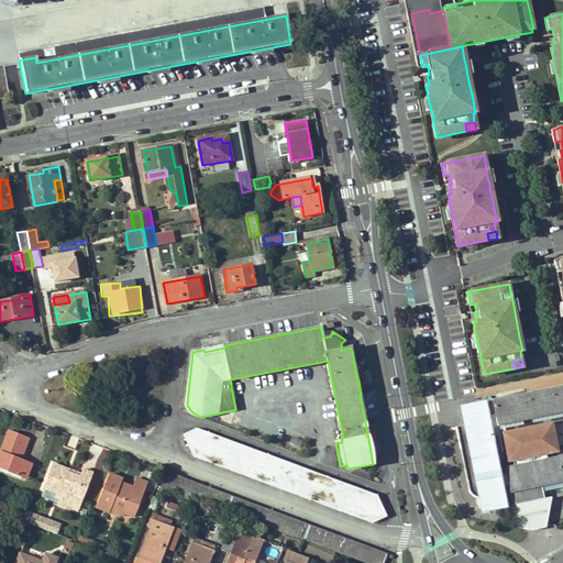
[(540,417),(562,411),(562,386),(536,392),(540,417)]
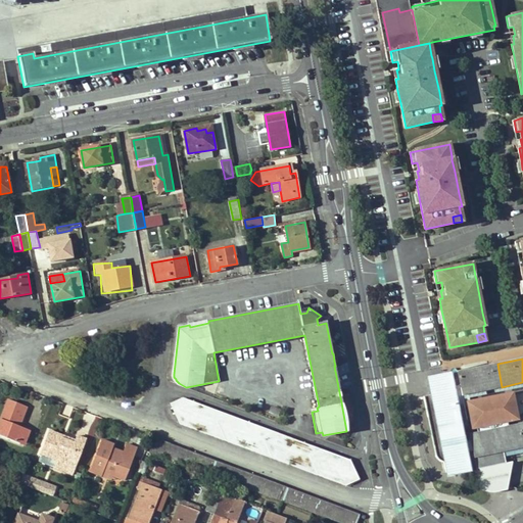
[(459,380),(462,395),(502,387),(497,364),(458,372),(459,380)]
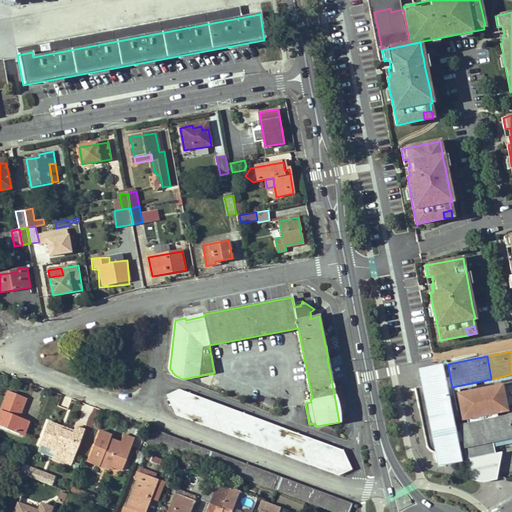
[(452,387),(449,372),(438,374),(437,366),(420,369),(423,387),(415,388),(427,446),(428,448),(430,450),(432,451),(435,452),(438,452),(440,464),(460,460),(456,442),(463,441),(461,429),(454,430),(451,412),(457,411),(452,387)]
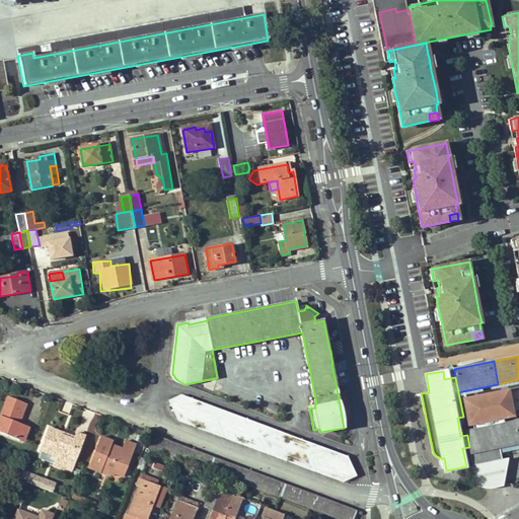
[(311,443),(304,446),(304,445),(301,440),(301,439),(295,442),(292,436),(287,439),(284,433),(277,436),(274,430),(269,432),(266,427),(265,426),(260,429),(257,424),(255,423),(250,426),(248,420),(247,420),(241,422),(238,417),(237,416),(232,419),(229,414),(228,413),(222,416),(220,410),(219,410),(214,412),(211,406),(205,409),(203,403),(202,402),(196,405),(193,399),(192,399),(186,401),(182,395),(171,400),(180,421),(187,418),(190,425),(196,422),(199,428),(205,425),(208,431),(214,428),(217,435),(223,432),(226,438),(231,436),(234,441),(241,438),(243,445),(249,442),(252,448),(258,445),(262,451),(268,449),(270,454),(277,451),(280,458),(286,455),(289,461),(295,459),(298,464),(304,461),(307,468),(313,465),(316,471),(322,468),(324,474),(331,472),(334,478),(341,475),(343,482),(350,478),(357,475),(351,462),(350,462),(347,456),(341,459),(339,453),(331,456),(329,449),(322,452),(320,447),(313,449),(311,443)]
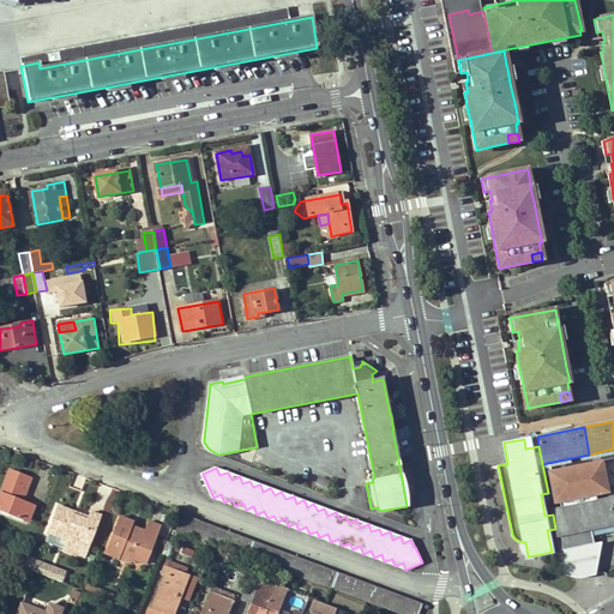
[(22,499),(26,488),(29,489),(34,477),(12,469),(0,498),(0,510),(24,521),(31,503),(25,500),(22,499)]
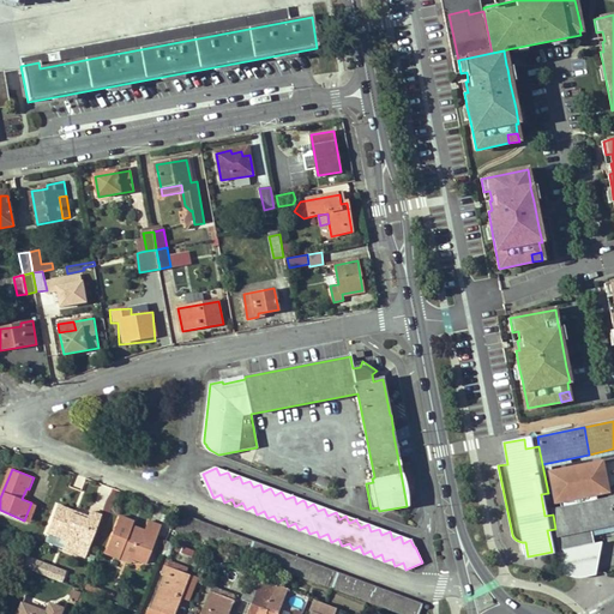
[(559,546),(591,540),(589,529),(613,524),(613,495),(552,509),(553,515),(555,529),(559,546)]
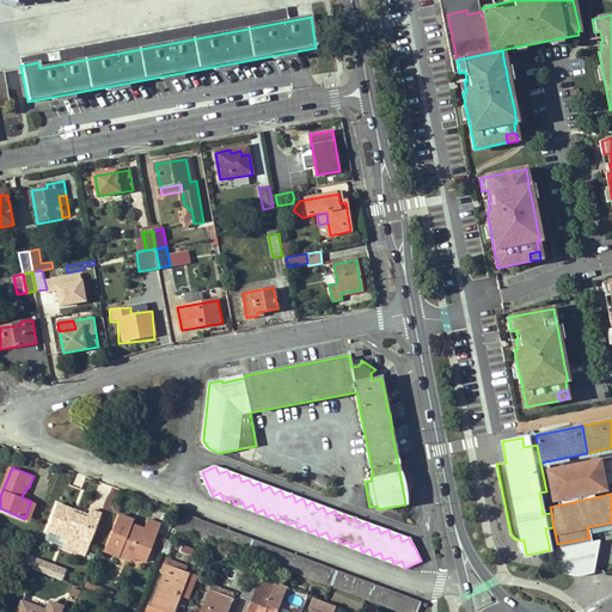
[(36,503),(31,501),(24,519),(29,521),(36,503)]
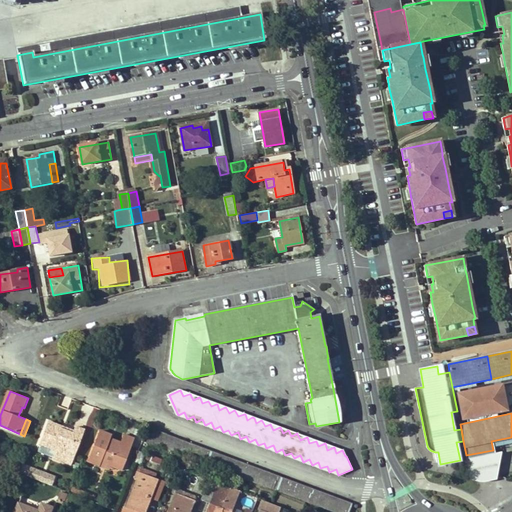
[(62,427),(48,421),(40,444),(57,451),(75,458),(85,430),(76,427),(74,431),(73,434),(61,429),(62,427)]
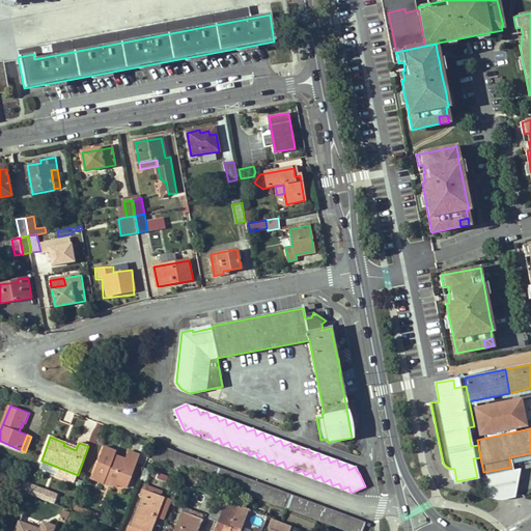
[(162,446),(155,443),(149,456),(172,465),(179,467),(186,470),(194,473),(216,481),(238,490),(267,500),(281,506),(346,530),(347,530),(362,530),(366,522),(344,513),(337,511),(323,506),(315,503),(301,498),(285,493),(272,486),(264,484),(243,476),(235,473),(228,471),(221,468),(214,465),(199,459),(176,451),(162,446)]
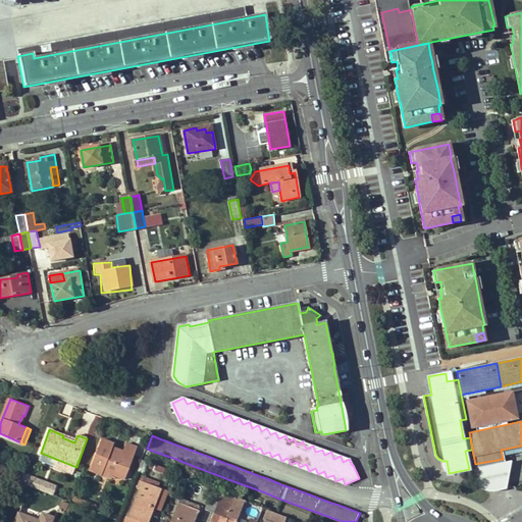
[(104,476),(105,471),(114,475),(124,479),(137,448),(127,444),(124,452),(123,455),(116,452),(114,456),(110,454),(112,448),(114,444),(103,439),(91,471),(104,476)]
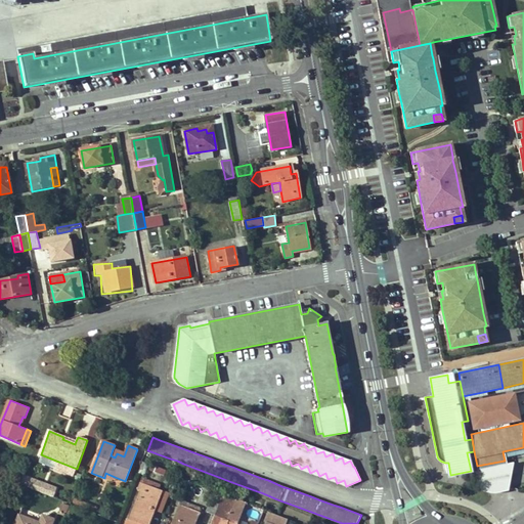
[(77,469),(58,462),(55,469),(74,475),(77,469)]
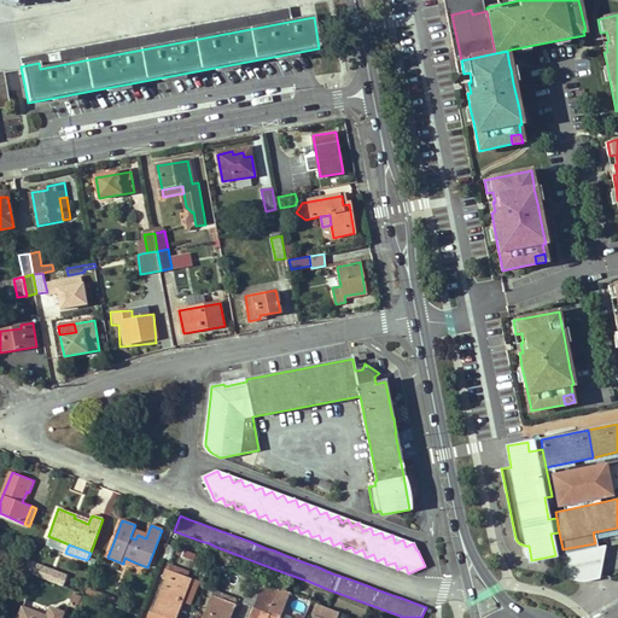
[(36,564),(33,573),(63,586),(66,576),(36,564)]
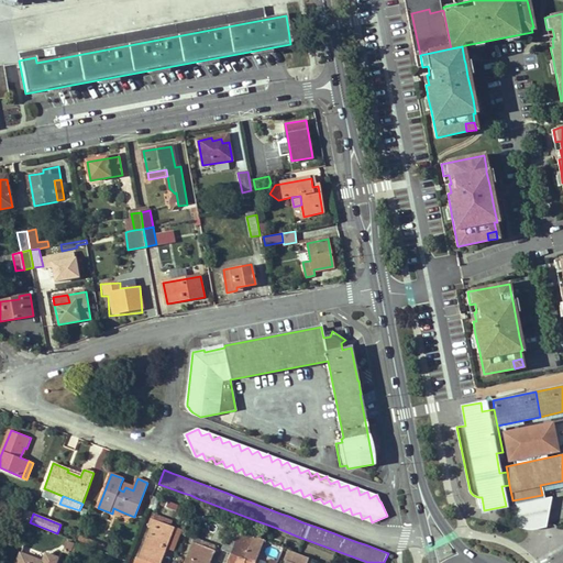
[(154,514),(152,519),(170,526),(173,521),(154,514)]
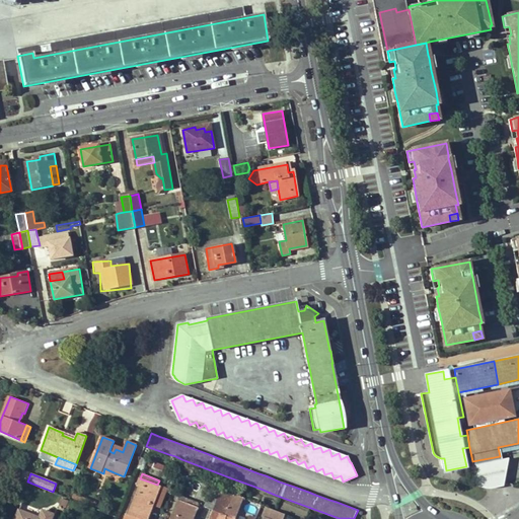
[(127,513),(124,518),(147,518),(154,503),(151,502),(154,494),(163,497),(166,488),(157,485),(140,478),(137,487),(140,488),(129,514),(127,513)]
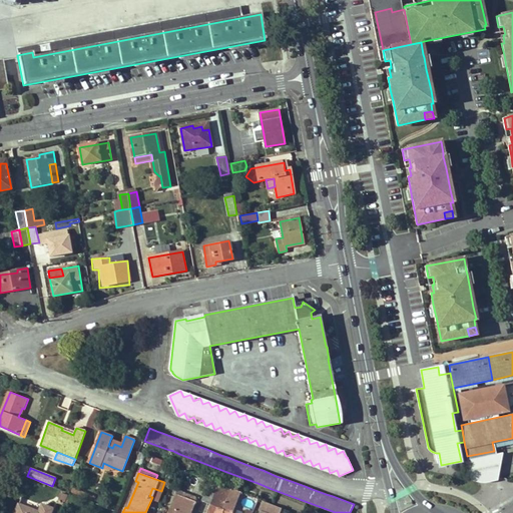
[(201,501),(210,504),(218,483),(210,480),(201,501)]
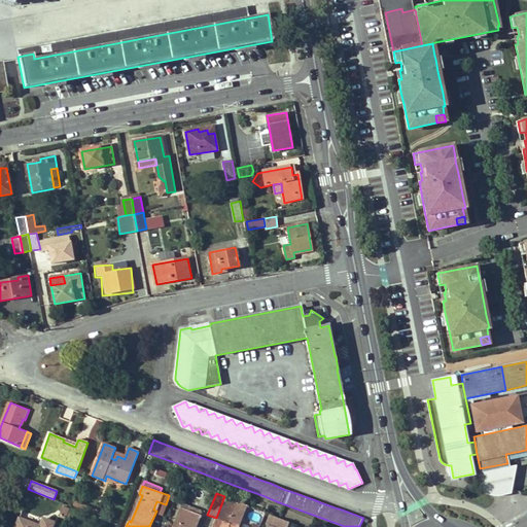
[(224,496),(216,518),(222,521),(219,526),(238,526),(246,505),(224,496)]
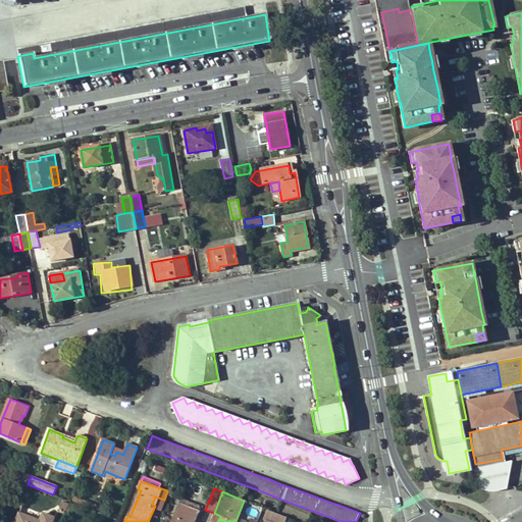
[(155,497),(152,505),(155,506),(160,508),(164,500),(155,497)]
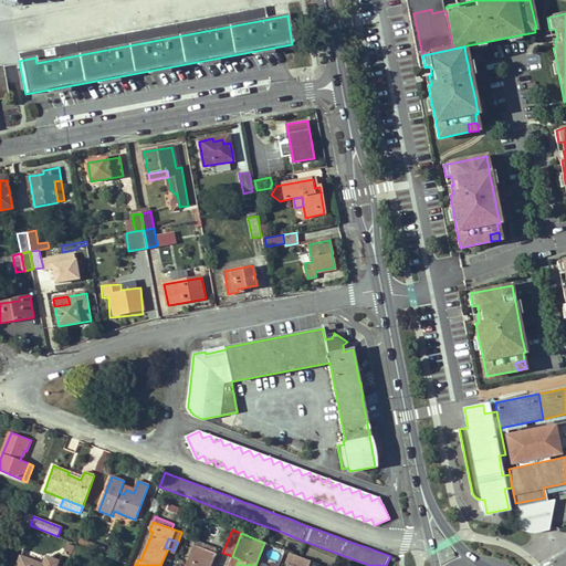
[(196,540),(195,545),(213,552),(215,547),(196,540)]
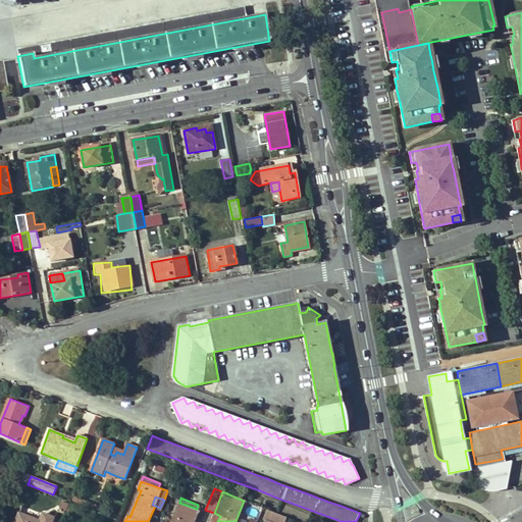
[(60,509),(65,511),(68,504),(63,502),(60,509)]
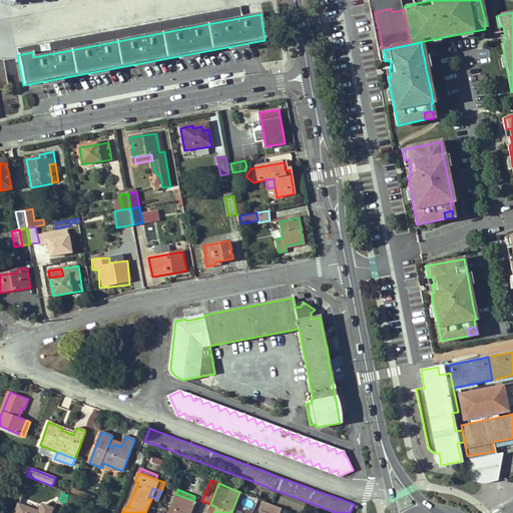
[(172,510),(171,512),(187,512),(193,500),(176,494),(170,509),(172,510)]
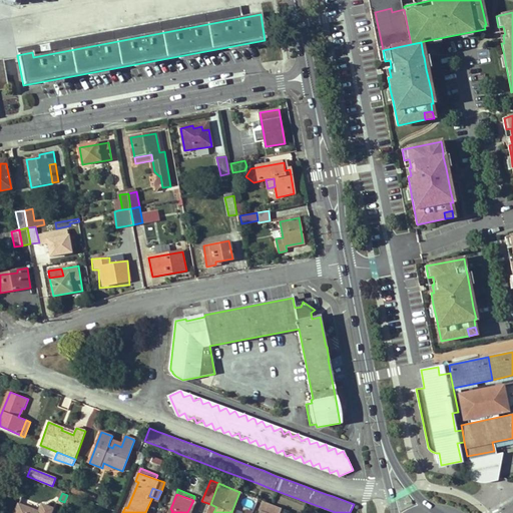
[(70,496),(66,506),(71,508),(75,498),(70,496)]
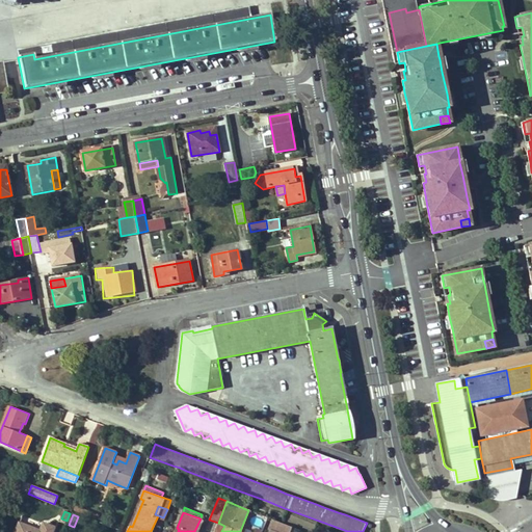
[(290,531),(292,528),(273,520),(272,525),(276,527),(274,531),(272,530),(271,531),(290,531)]
